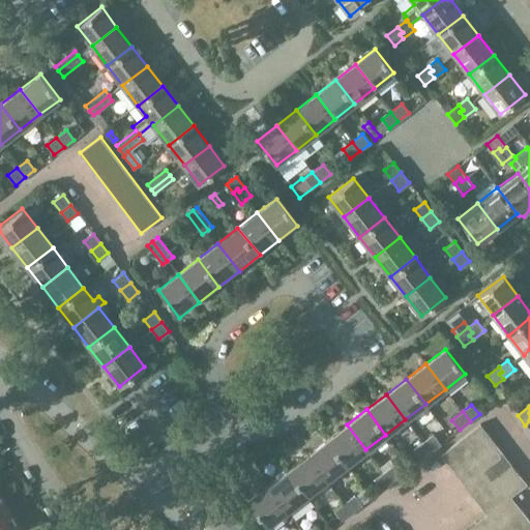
[(480,423),(460,439),(468,449),(489,434),(480,423)]
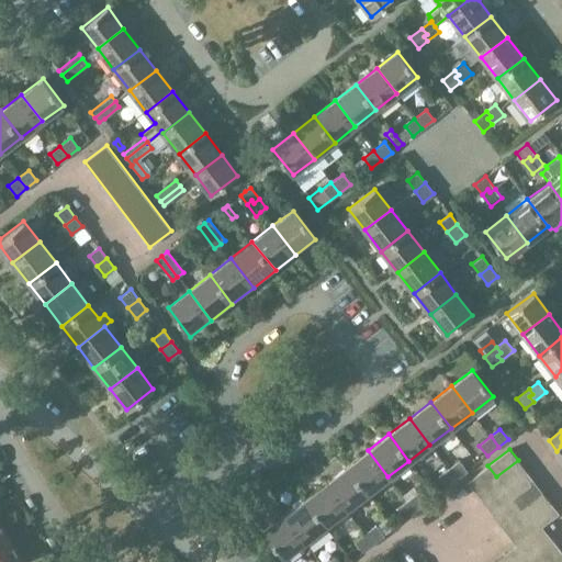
[(368,450),(346,467),(367,493),(388,476),(368,450)]
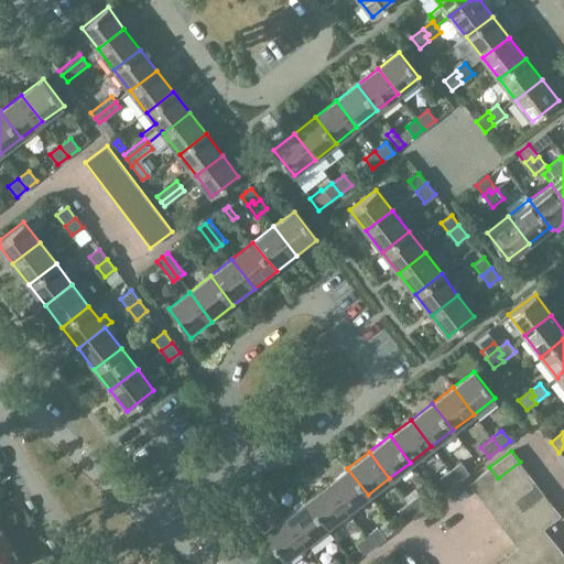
[(498,478),(507,489),(528,473),(520,462),(498,478)]
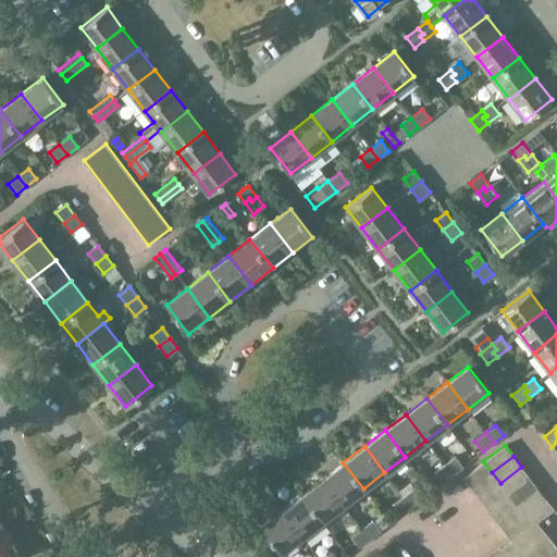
[(455,457),(445,465),(453,475),(462,468),(455,457)]
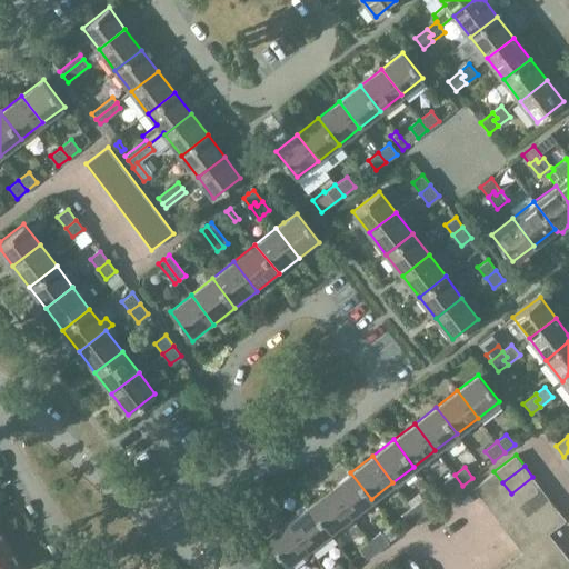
[(471,488),(480,499),(502,482),(493,471),(471,488)]
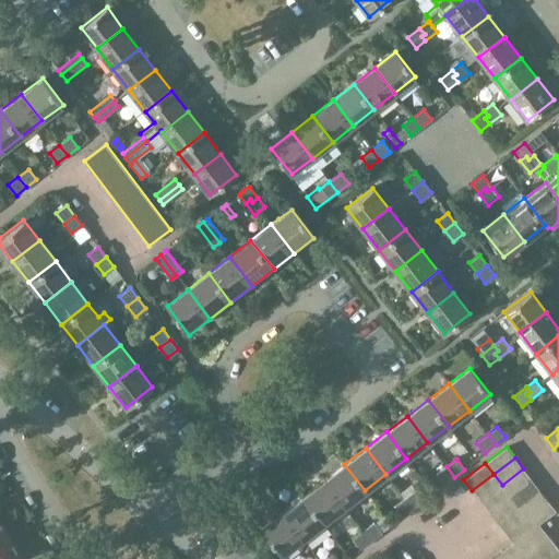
[(344,464),(323,480),(344,507),(365,490),(344,464)]
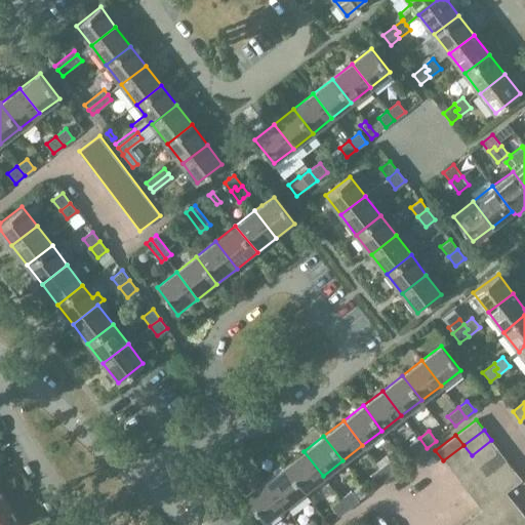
[(427,448),(419,438),(409,446),(416,456),(427,448)]
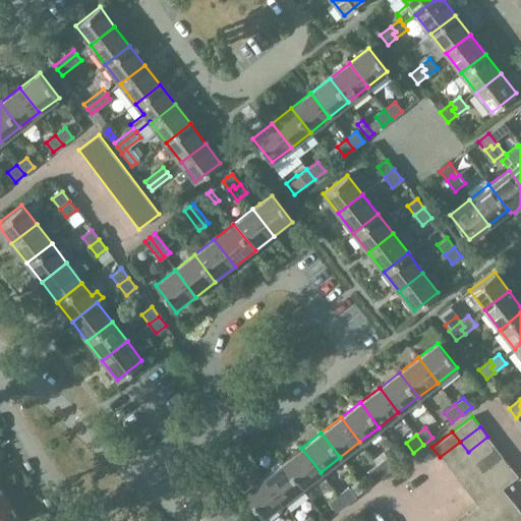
[(468,452),(475,461),(496,446),(487,437),(468,452)]
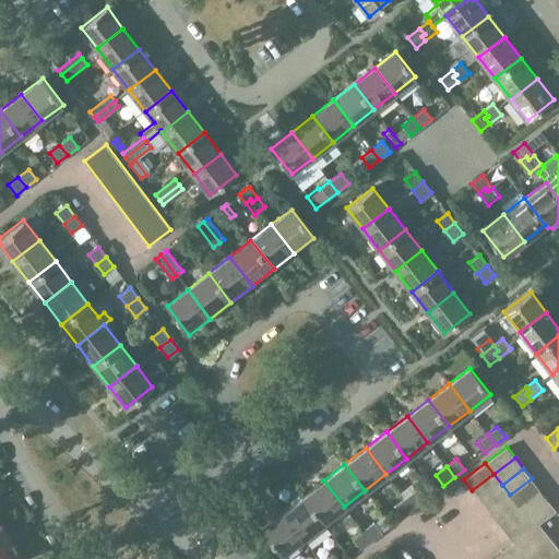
[(472,490),(480,501),(502,485),(494,474),(472,490)]
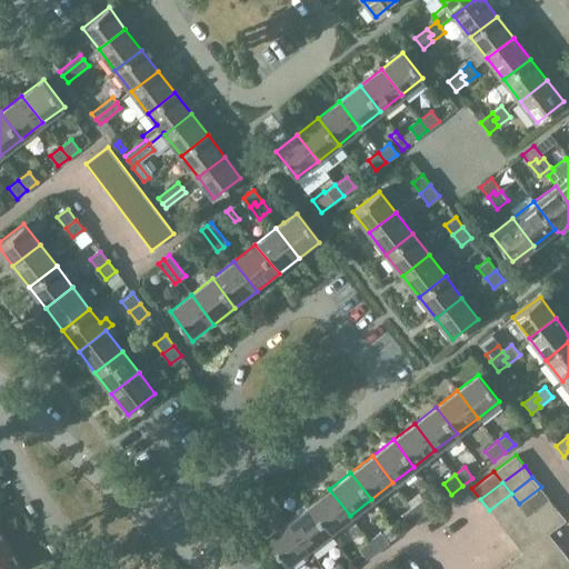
[(519,503),(528,515),(549,498),(541,487),(519,503)]
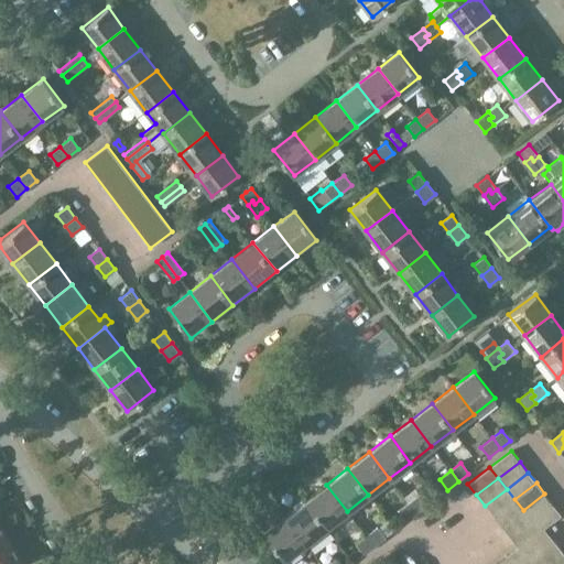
[(326,485),(305,500),(326,527),(347,511),(326,485)]
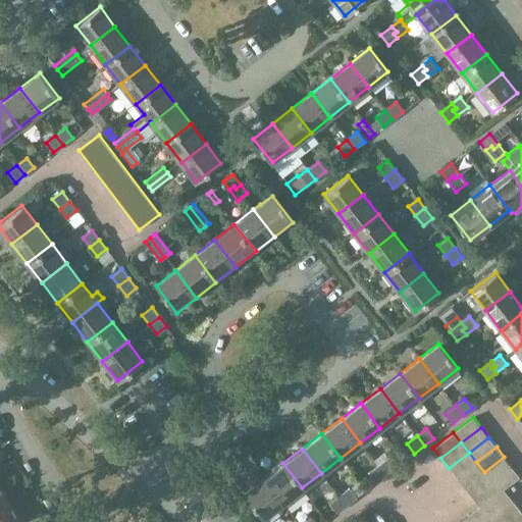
[(449,468),(456,477),(476,462),(469,453),(449,468)]
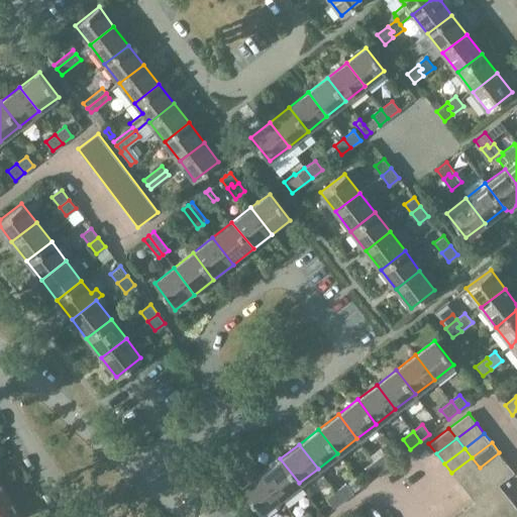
[(480,468),(487,478),(506,462),(499,452),(480,468)]
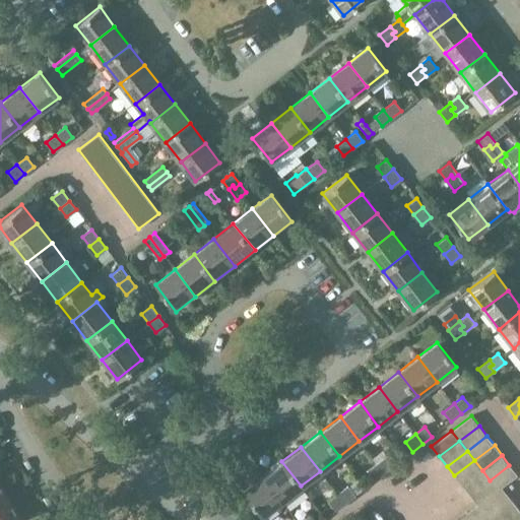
[(386,457),(377,463),(385,473),(393,466),(386,457)]
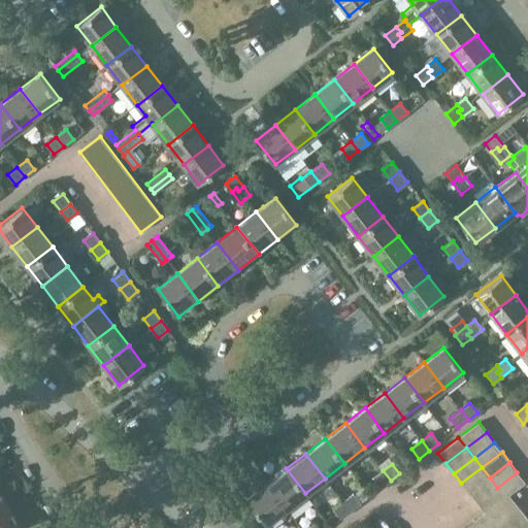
[(461,483),(469,493),(490,477),(482,467),(461,483)]
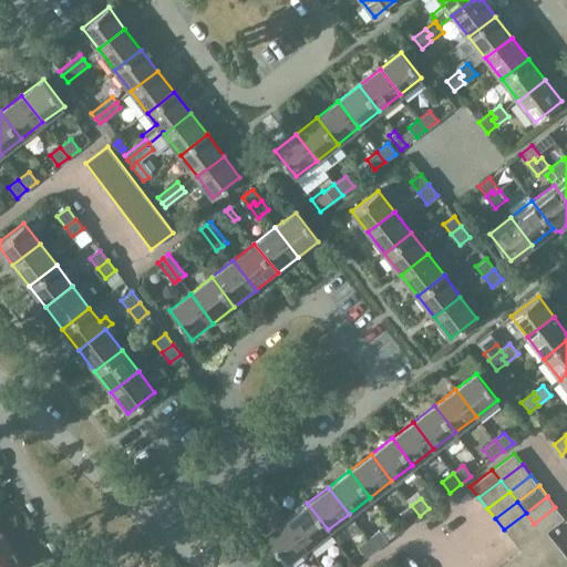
[(307,503),(286,519),(307,546),(328,529),(307,503)]
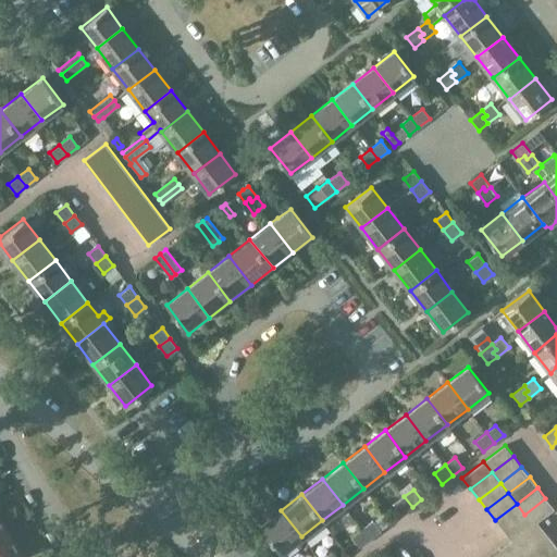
[(412,507),(404,496),(393,506),(400,516),(412,507)]
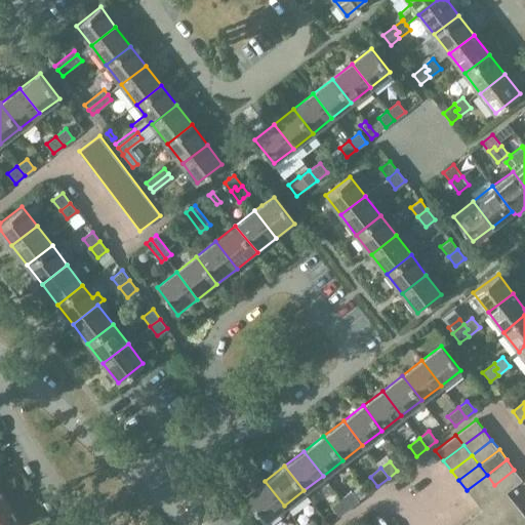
[(494,485),(501,495),(507,491),(508,492),(523,480),(514,470),(494,485)]
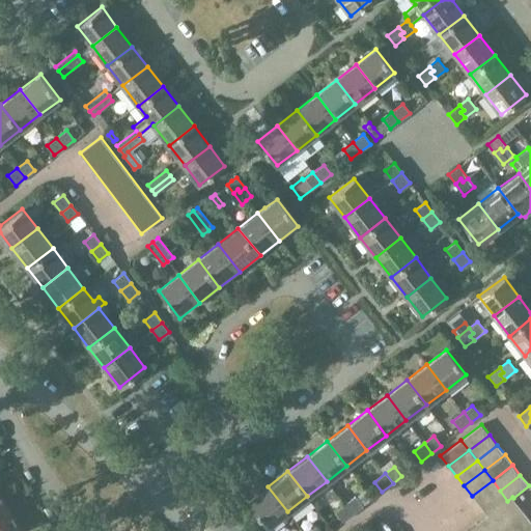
[(472,496),(479,506),(500,491),(493,480),(472,496)]
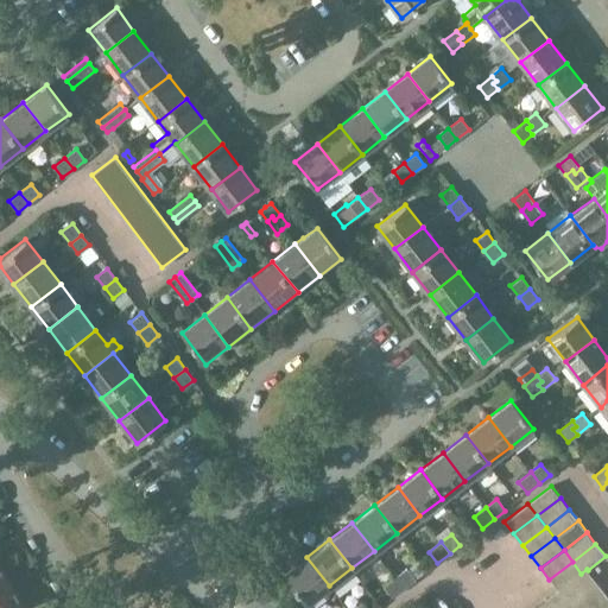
[(329,586),(306,557),(284,575),(306,603),(329,586)]
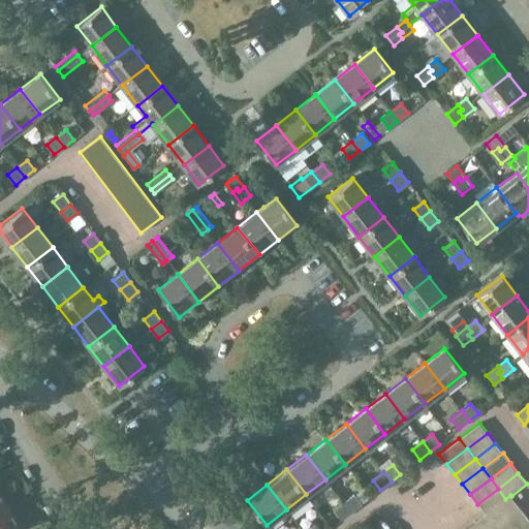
[(477,504),(485,515),(505,499),(498,489),(477,504)]
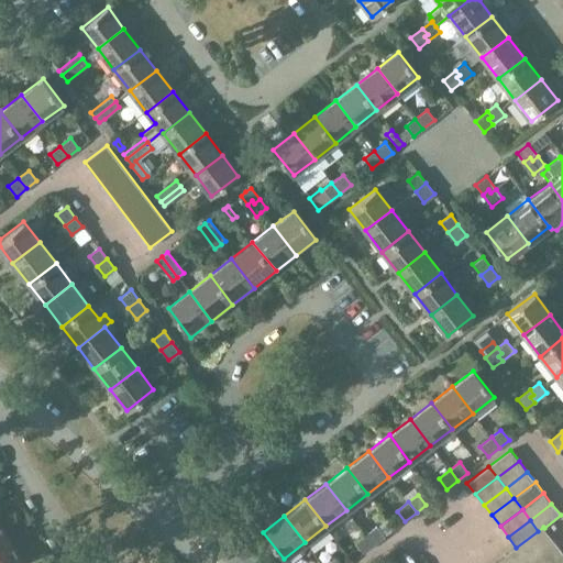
[(376,527),(367,533),(375,543),(384,537),(376,527)]
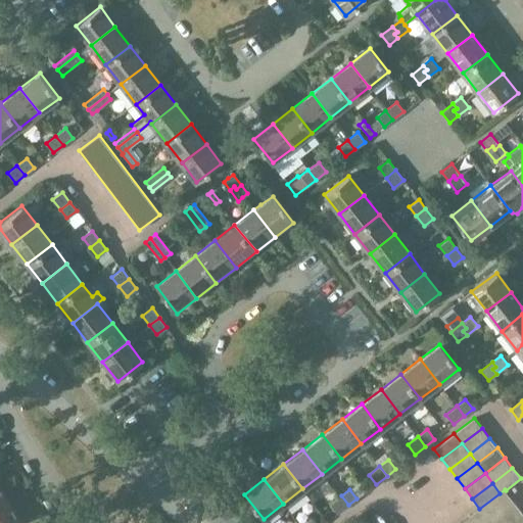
[(505,489),(500,493),(479,509),(478,509),(486,519),(512,498),(506,490),(505,489)]
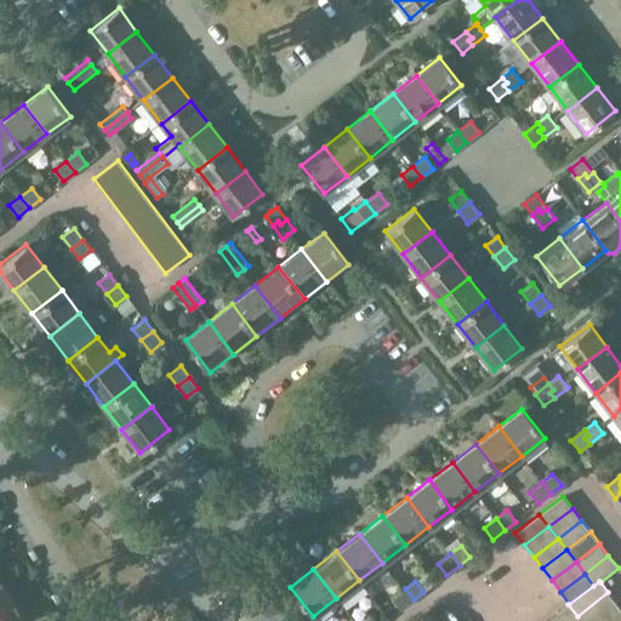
[(414,599),(405,588),(392,599),(400,610),(414,600),(414,599)]
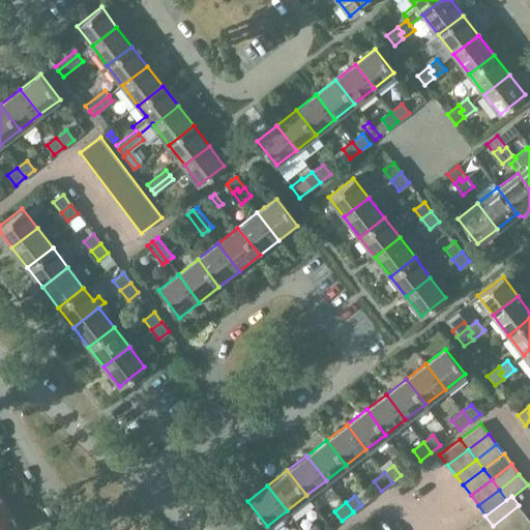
[(493,526),(495,529),(508,529),(511,528),(527,516),(526,514),(519,505),(493,526)]
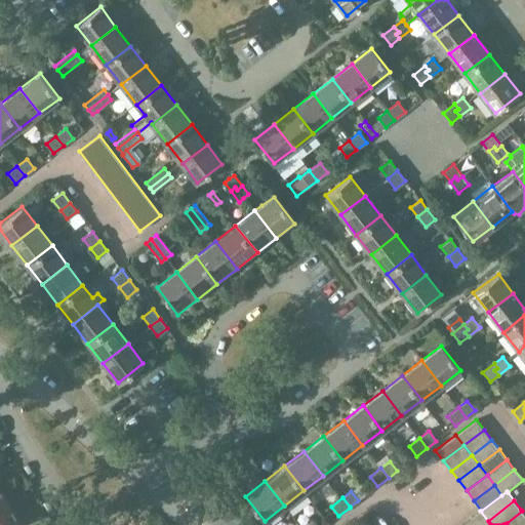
[(6,502),(0,506),(0,524),(19,524),(21,524),(6,502)]
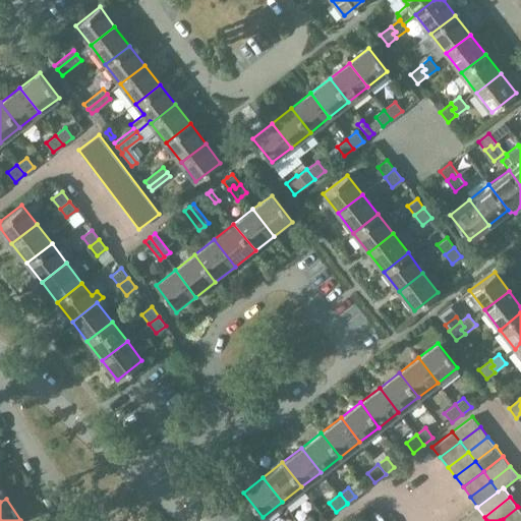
[(475,506),(466,513),(472,520),(486,520),(484,517),(476,507),(475,506)]
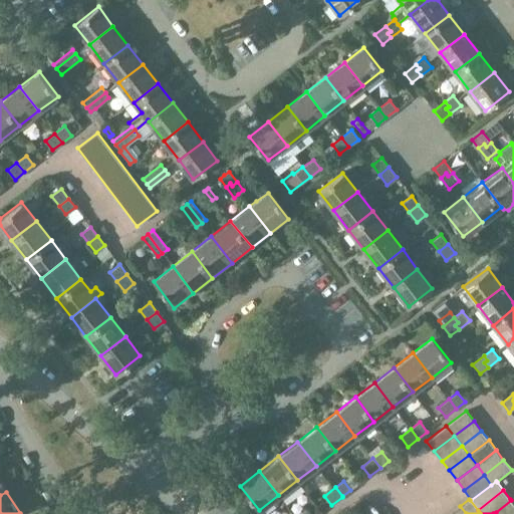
[(513,513),(513,503),(511,500),(496,512),(497,513),(513,513)]
